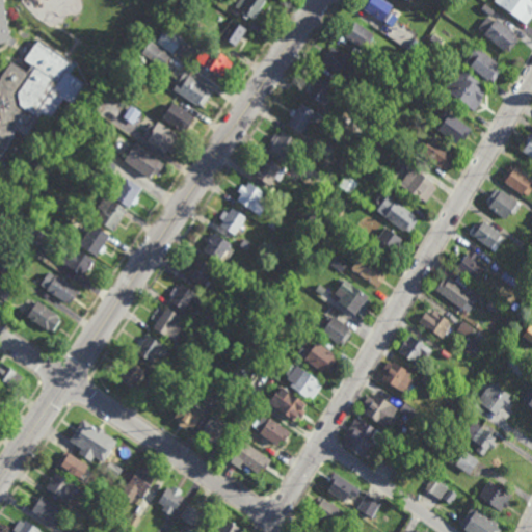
[(12,46),(11,48),(9,46),(6,44),(4,45),(0,45),(0,0),(6,0),(3,1),(9,36),(16,42),(15,42),(12,46)]
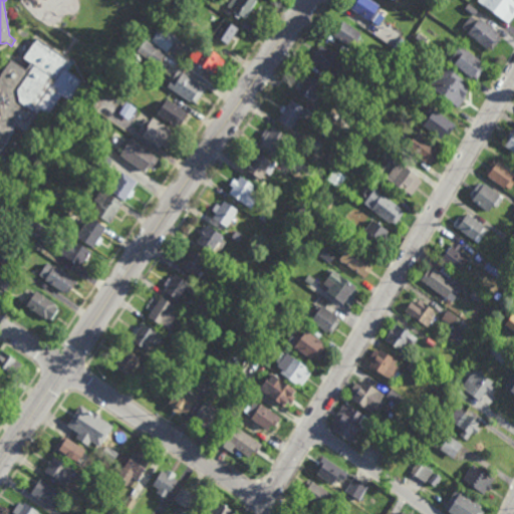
[(258,0),(254,6),(250,10),(245,18),(241,15),(239,18),(235,16),(236,15),(237,13),(227,6),(231,0),(258,0)]
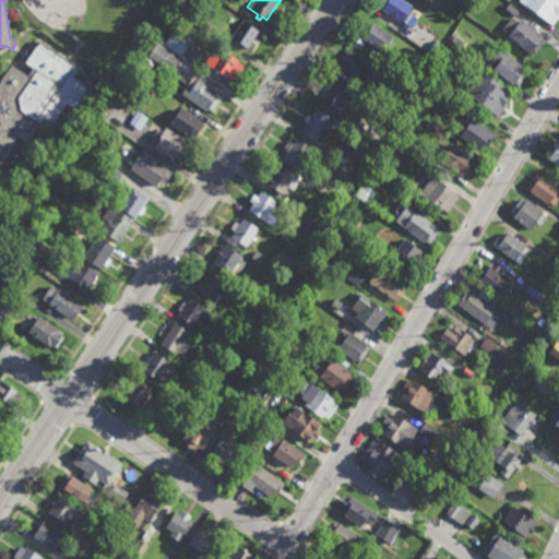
[(403,0),(413,6),(409,11),(404,21),(403,22),(382,10),(383,8),(379,6),(382,0),(403,0)]
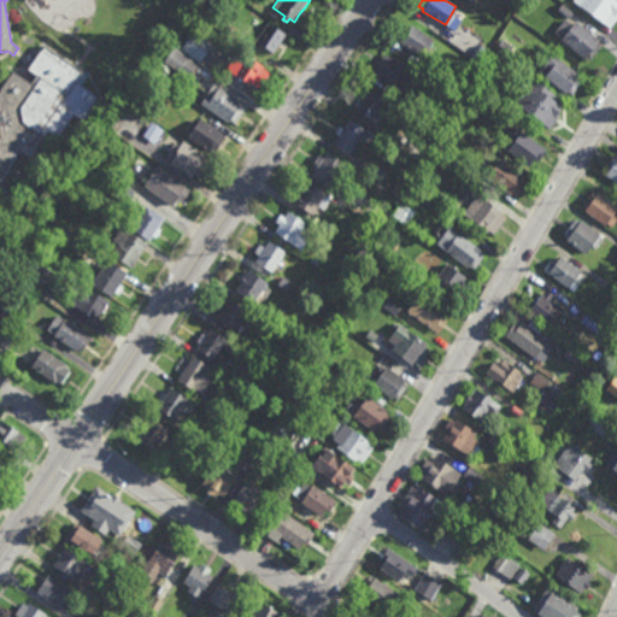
[(616,19),(611,28),(573,0),(616,0),(616,19)]
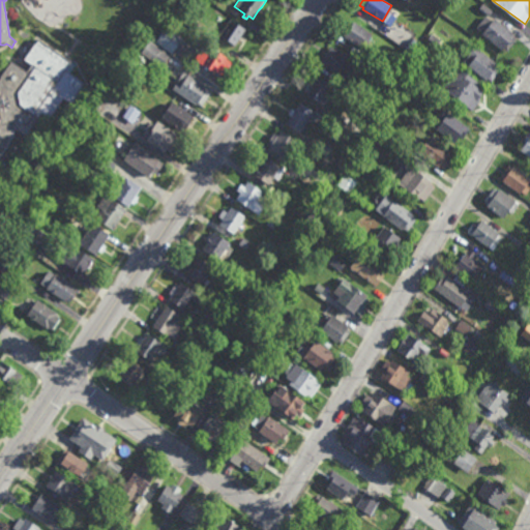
[(489,16),(488,15),(479,8),(482,3),(492,10),(493,10),(489,16)]
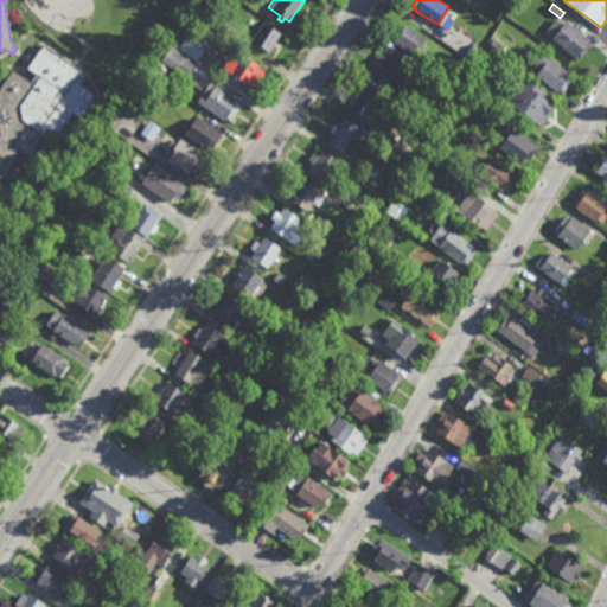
[(563,25),(567,21),(589,40),(588,42),(592,45),(581,58),(577,56),(575,58),(553,39),(553,38),(545,32),(556,20),(556,19),(563,25)]
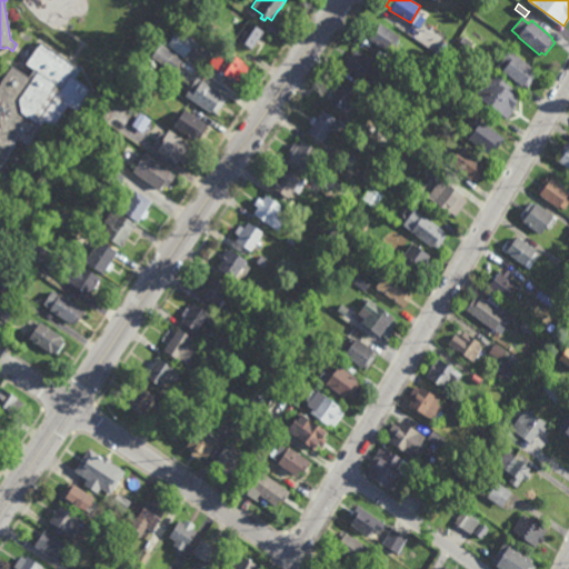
[(259,43),(258,42),(253,49),(236,38),(247,20),(263,31),(259,38),(261,39),(262,40),(259,43)]
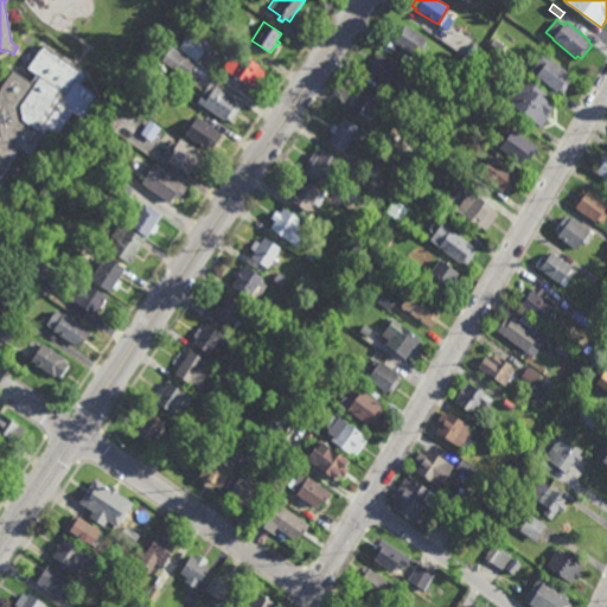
[(390,39),(394,33),(396,30),(397,27),(402,31),(406,25),(427,38),(421,46),(423,49),(419,57),(391,40),(390,39)]
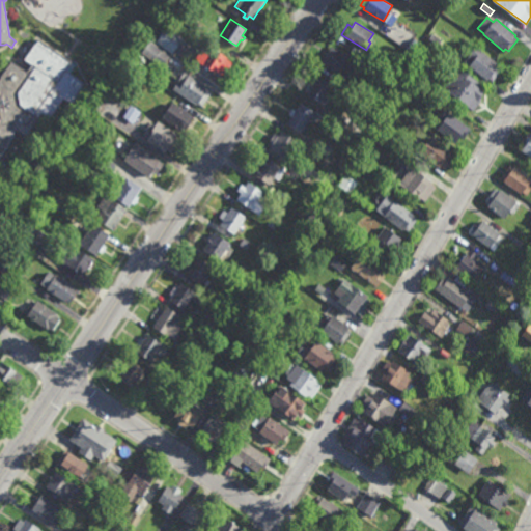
[(172,54),(171,53),(156,43),(167,26),(182,36),(183,37),(184,38),(172,54)]
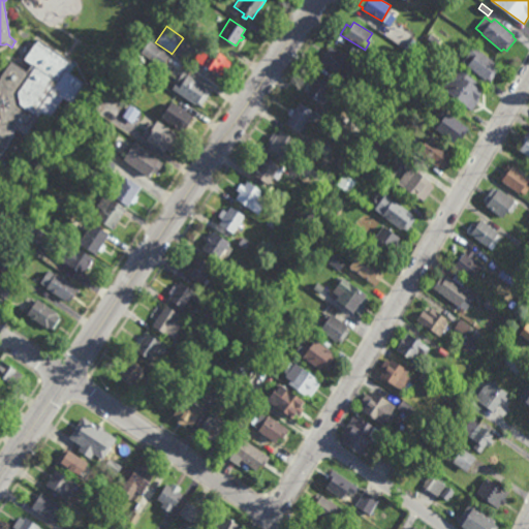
[(402,45),(391,38),(391,37),(395,31),(405,38),(407,39),(402,45)]
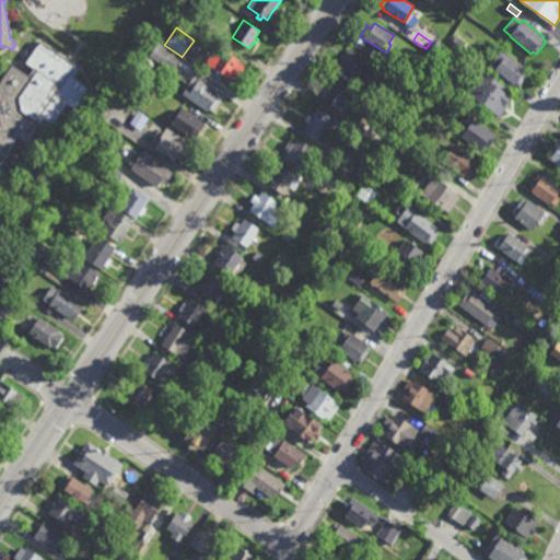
[(465,48),(464,47),(463,49),(452,42),(455,36),(467,45),(465,48)]
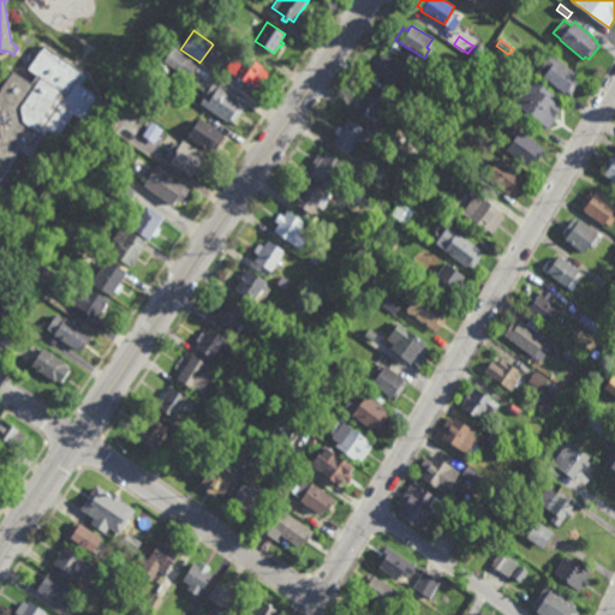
[(81,84),(99,96),(83,121),(82,120),(73,115),(59,136),(57,138),(47,131),(42,139),(30,157),(29,159),(21,154),(17,151),(15,155),(13,156),(16,157),(0,181),(0,90),(13,71),(22,77),(24,73),(45,45),(83,72),(88,75),(81,84)]
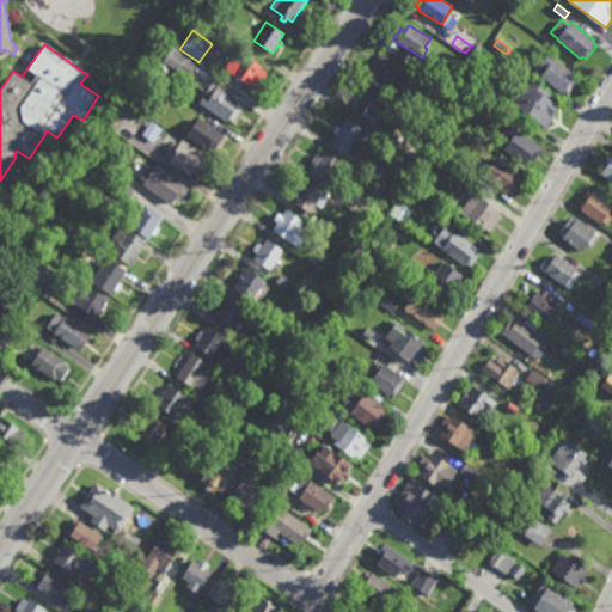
[(188,79),(163,62),(173,47),(196,62),(197,63),(189,77),(188,79)]
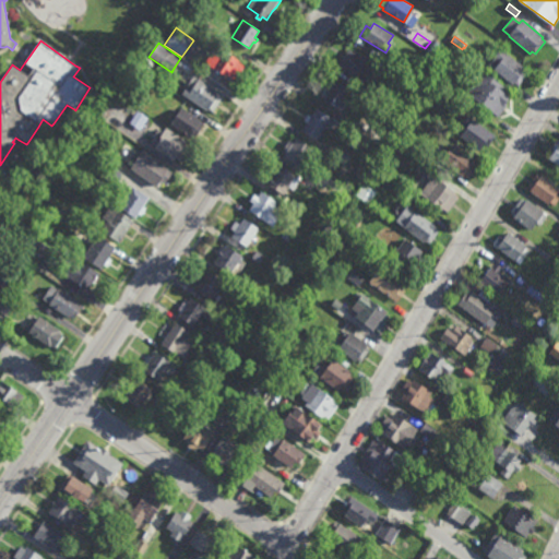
[(239,60),(238,61),(245,64),(235,81),(229,78),(205,63),(204,62),(206,59),(201,56),(205,50),(205,49),(210,52),(214,45),(216,46),(239,60)]
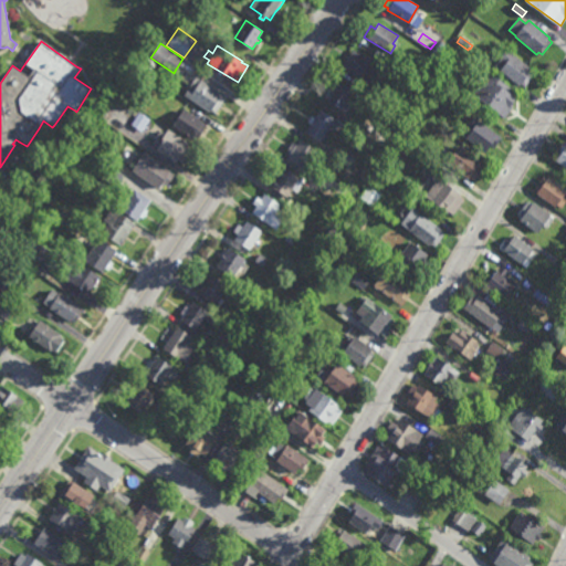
[(357,52),(358,51),(368,59),(369,56),(380,63),(379,64),(377,69),(381,72),(375,82),(374,82),(370,80),(367,84),(347,71),(348,70),(343,65),(348,58),(350,54),(354,50),(357,52)]
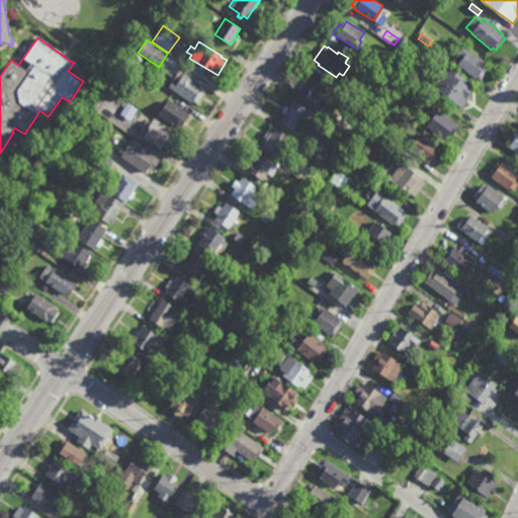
[(480,79),(480,80),(477,77),(476,79),(458,64),(460,61),(463,58),(457,54),(463,46),(490,68),(487,72),(485,74),(480,79)]
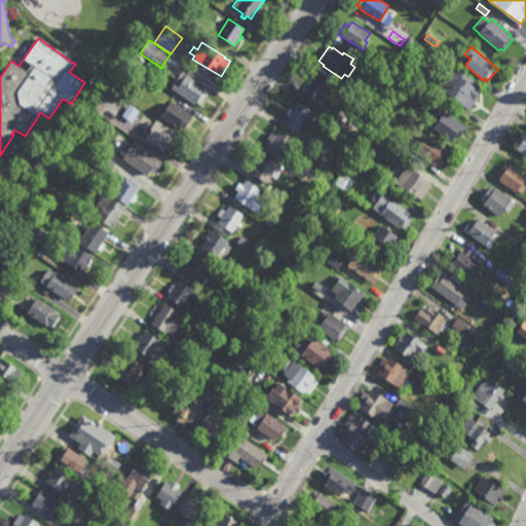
[(135,58),(129,54),(133,49),(138,52),(135,58)]
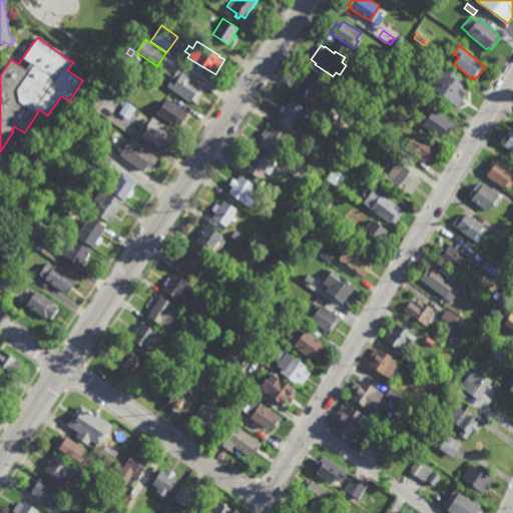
[(370,69),(356,60),(360,53),(361,52),(375,61),(370,69)]
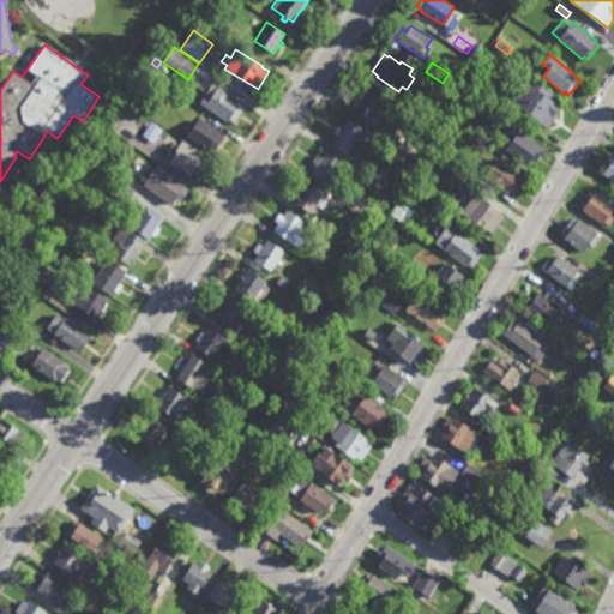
[(561,107),(560,108),(555,114),(558,115),(557,118),(554,120),(551,126),(549,127),(548,130),(521,108),(513,103),(523,91),(522,90),(525,85),(527,86),(533,79),(554,96),(552,100),(554,102),(561,107)]
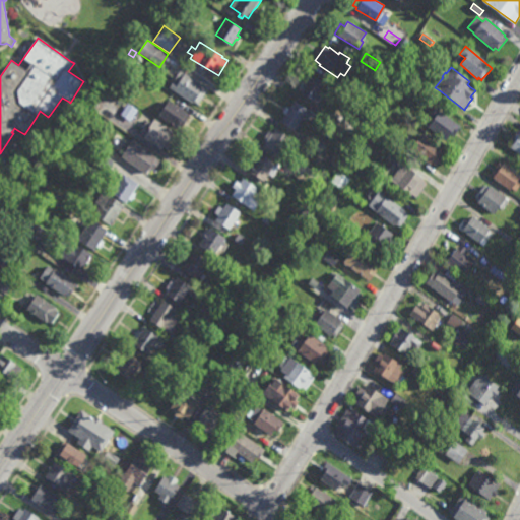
[(198,105),(194,102),(193,104),(169,87),(176,76),(181,70),(204,86),(203,87),(205,88),(207,90),(203,96),(203,98),(198,105)]
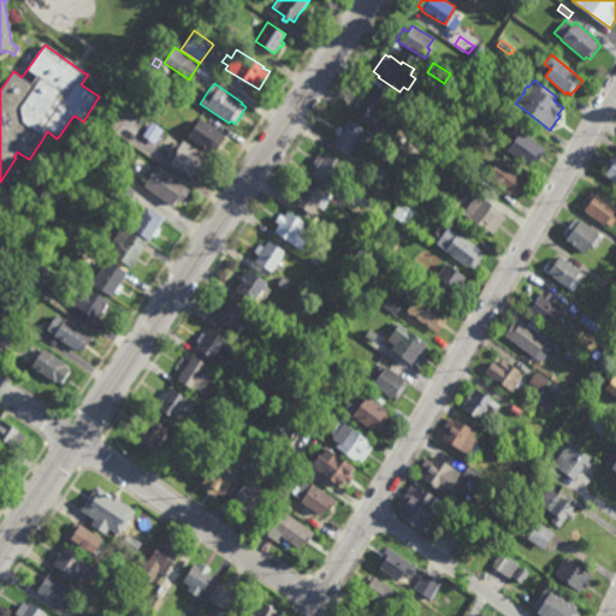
[(368,90),(368,89),(386,102),(385,104),(374,120),(359,111),(350,105),(362,87),(368,90)]
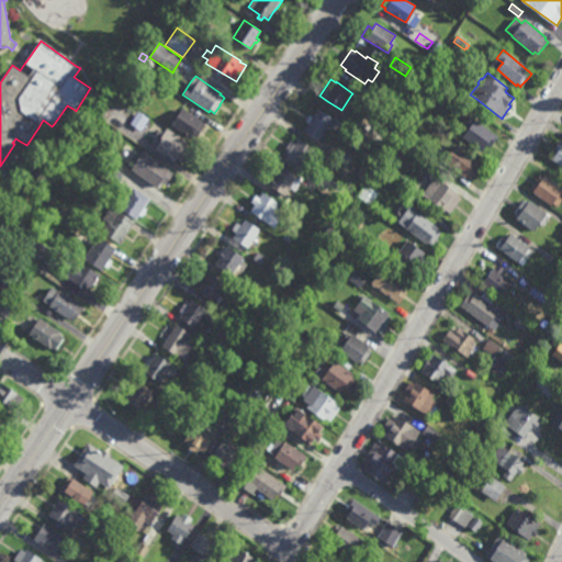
[(393,112),(375,101),(381,92),(398,103),(393,112)]
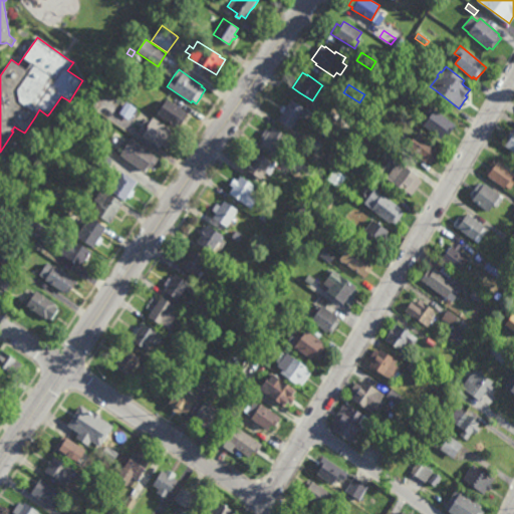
[(185,109),(184,111),(188,113),(189,114),(183,123),(179,127),(158,113),(159,112),(160,110),(156,108),(161,101),(164,103),(168,97),(169,98),(185,109)]
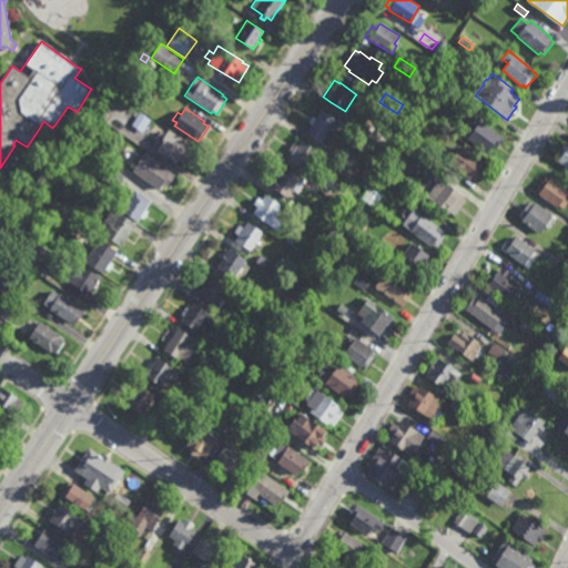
[(336,120),(331,127),(322,141),(321,142),(306,132),(312,123),(310,122),(311,120),(312,118),(313,117),(315,118),(321,109),(336,120)]
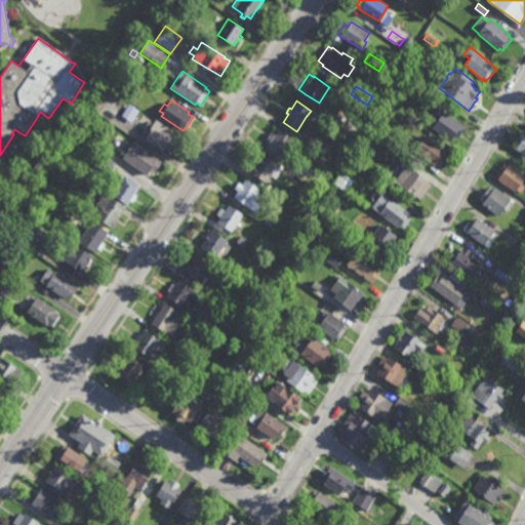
[(130,122),(121,115),(128,104),(138,110),(130,122)]
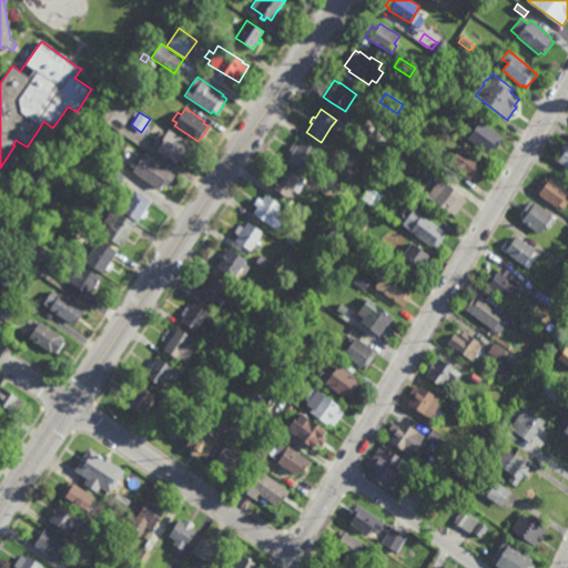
[(496,150),(493,146),(487,154),(463,135),(462,134),(466,129),(475,117),(476,118),(504,139),(499,145),(498,146),(496,150)]
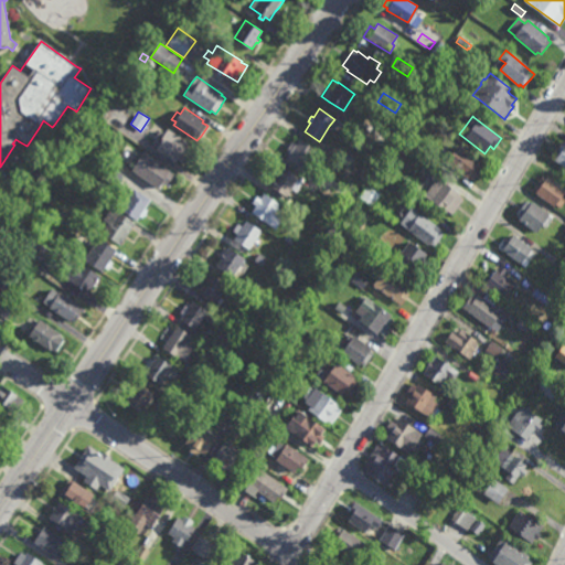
[(183,163),(178,160),(177,161),(176,163),(155,149),(157,146),(151,142),(152,142),(153,139),(147,134),(156,120),(168,128),(189,142),(187,146),(192,149),(189,153),(183,163)]
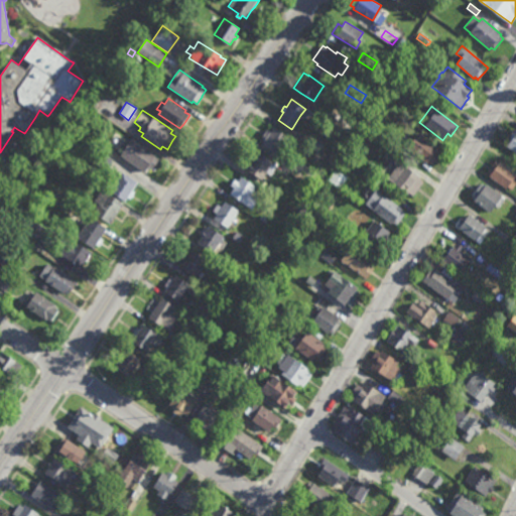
[(354,138),(328,120),(329,118),(333,112),(335,110),(361,128),(354,138)]
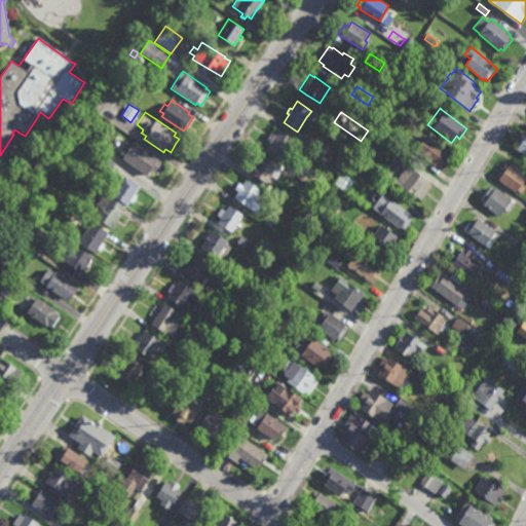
[(296,141),(295,142),(302,147),(298,154),(290,149),(288,153),(284,159),(267,149),(268,147),(270,144),(266,141),(268,138),(270,134),(272,132),(275,135),(278,129),(296,141)]
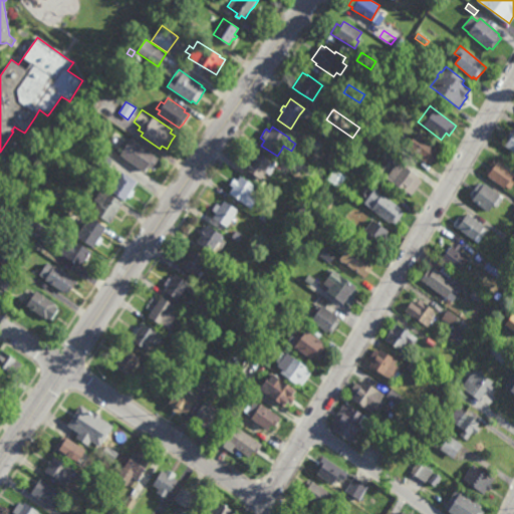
[(513,130),(513,153),(505,147),(509,141),(507,139),(510,135),(508,133),(511,127),(513,130)]
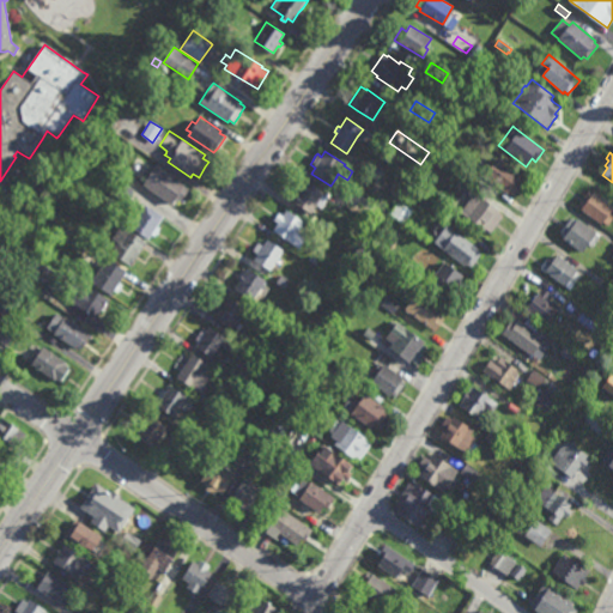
[(521,176),(521,177),(525,180),(520,187),(519,189),(514,195),(510,193),(508,195),(485,178),(480,175),(483,171),(489,164),(492,158),(495,161),(497,157),(521,176)]
